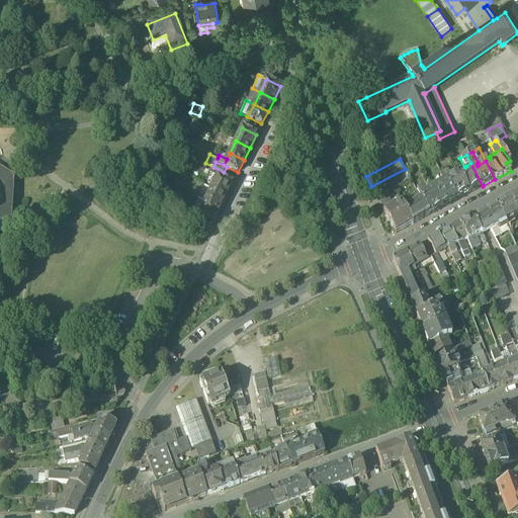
[(469,193),(483,186),(470,163),(466,166),(468,170),(459,175),(469,193)]
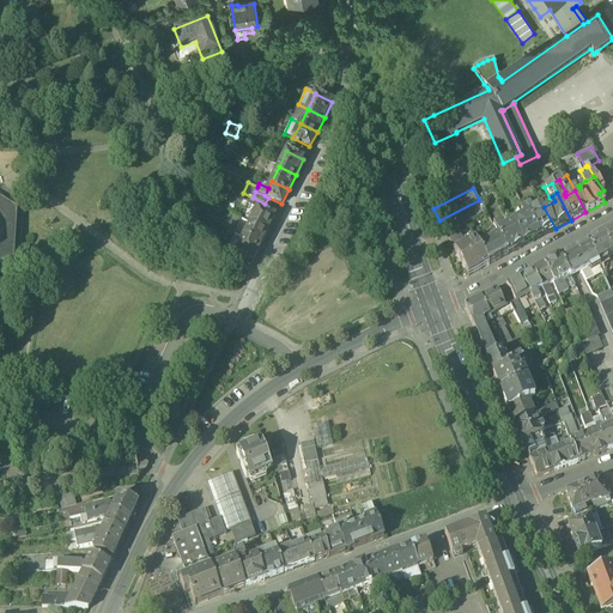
[(0,265),(13,260),(12,256),(14,255),(17,210),(0,198),(0,265)]
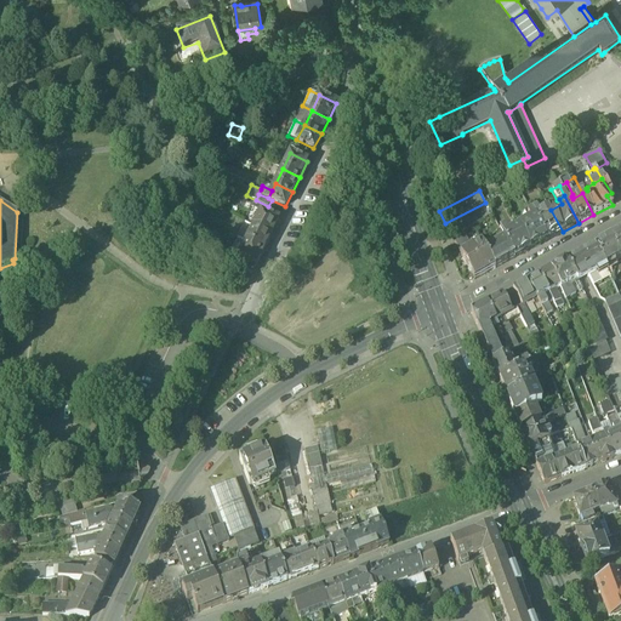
[(265,212),(268,206),(256,200),(252,206),(261,211),(265,212)]
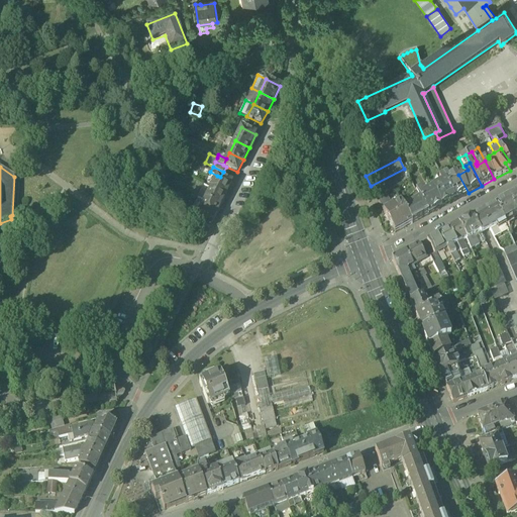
[(455,200),(469,193),(458,175),(449,180),(447,176),(443,178),(455,200)]
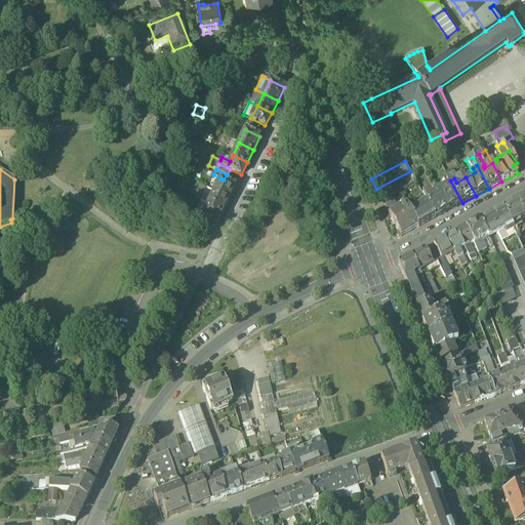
[(220,178),(214,191),(229,198),(235,186),(224,179),(220,178)]
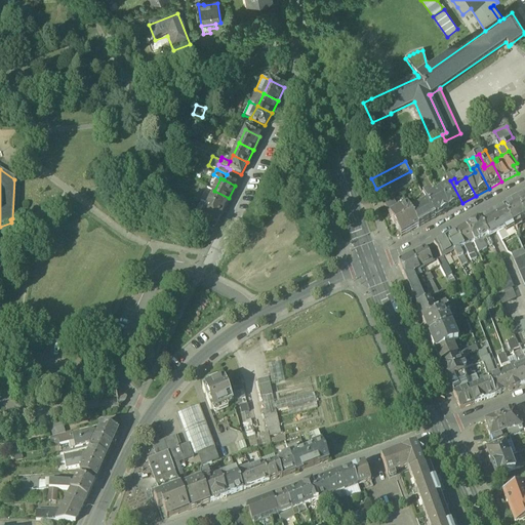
[(449,210),(462,203),(450,180),(446,182),(449,187),(439,192),(449,210)]
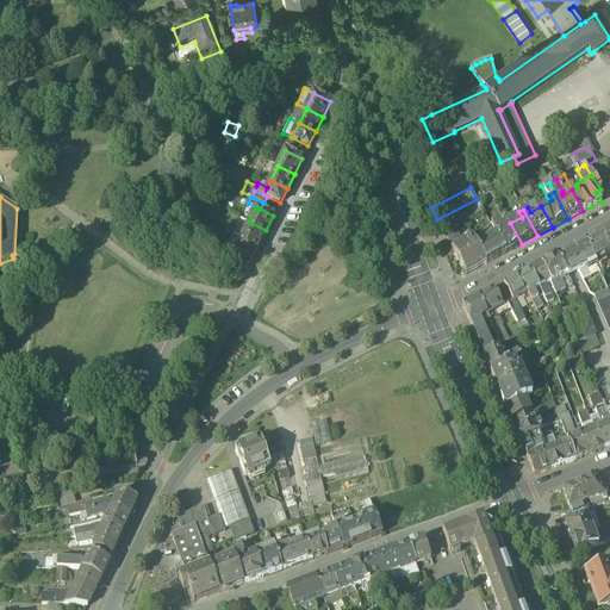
[(249,222),(242,236),(259,246),(266,230),(249,222)]
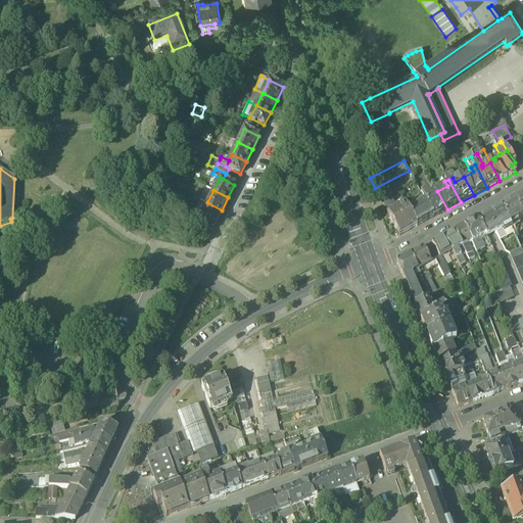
[(433,217),(447,209),(437,191),(427,197),(425,192),(421,194),(425,200),(433,217)]
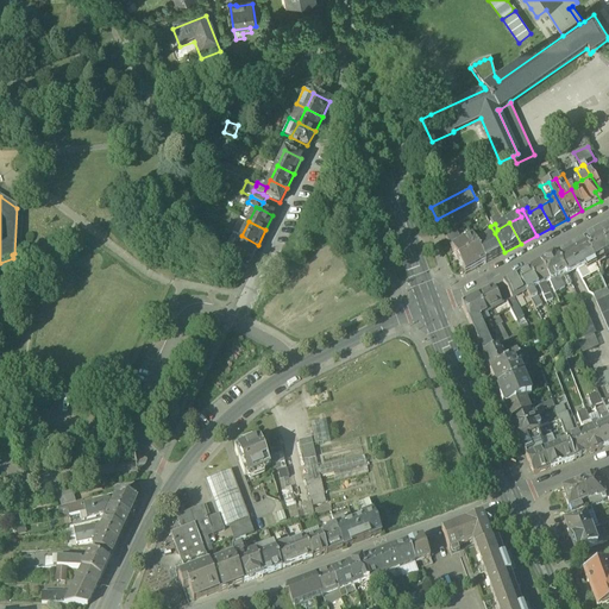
[(595,261),(608,252),(608,250),(600,232),(585,240),(595,261)]
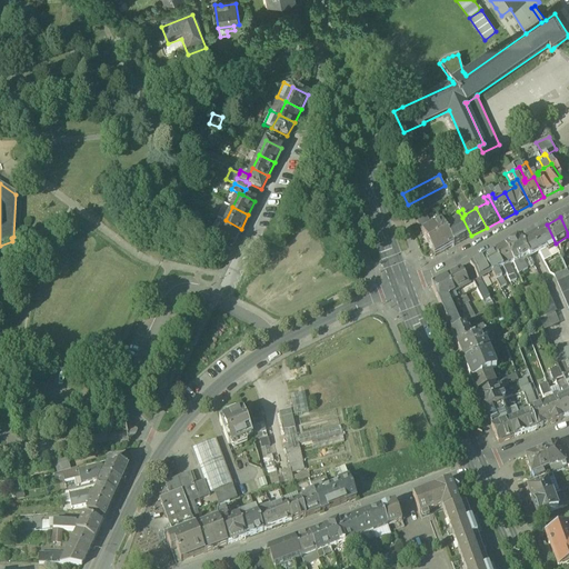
[(418,223),(422,232),(431,227),(427,218),(418,223)]
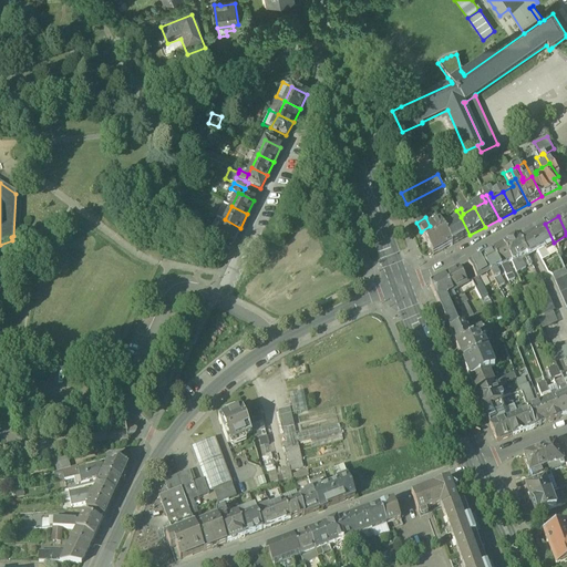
[(453,245),(470,235),(461,217),(443,227),(453,245)]
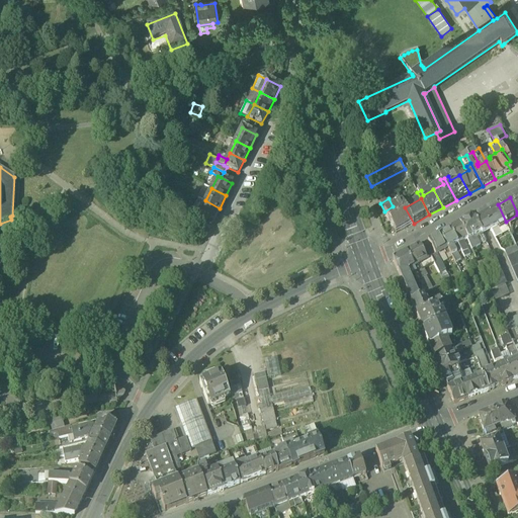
[(213,221),(220,208),(205,200),(199,213),(213,221)]
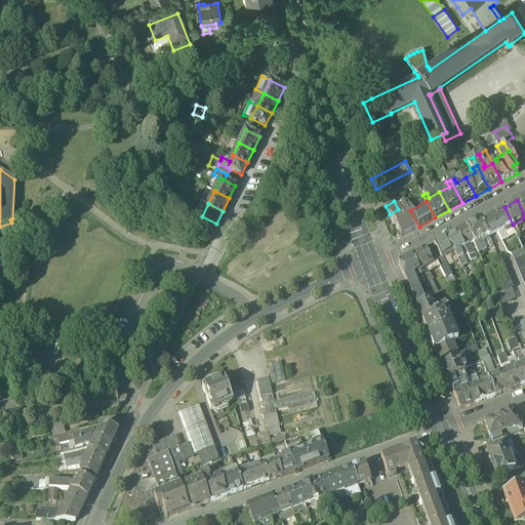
[(401,236),(419,227),(410,210),(407,205),(398,209),(390,214),(401,236)]
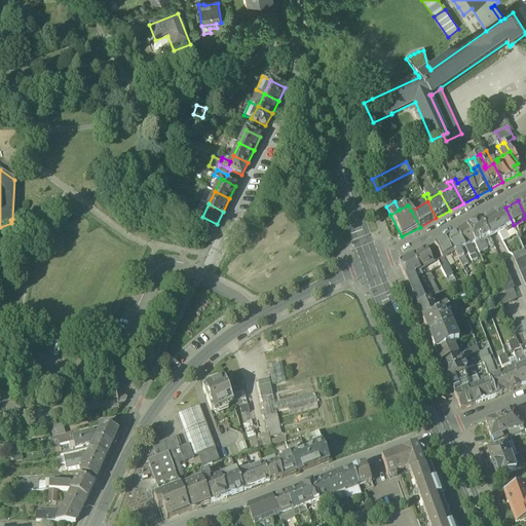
[(515,229),(514,225),(505,208),(489,216),(498,234),(499,234),(505,230),(506,233),(515,229)]
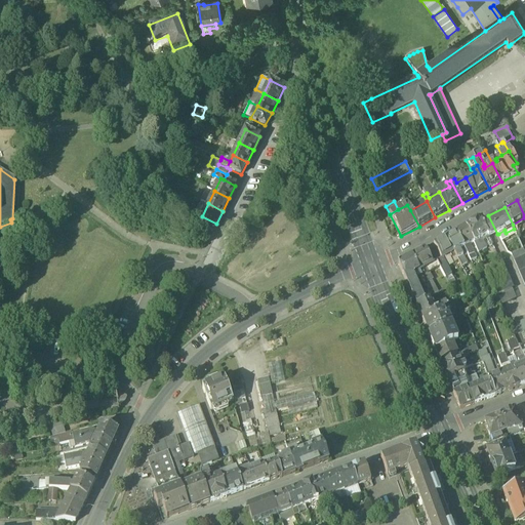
[(489,238),(497,234),(488,215),(480,219),(488,236),(489,238)]
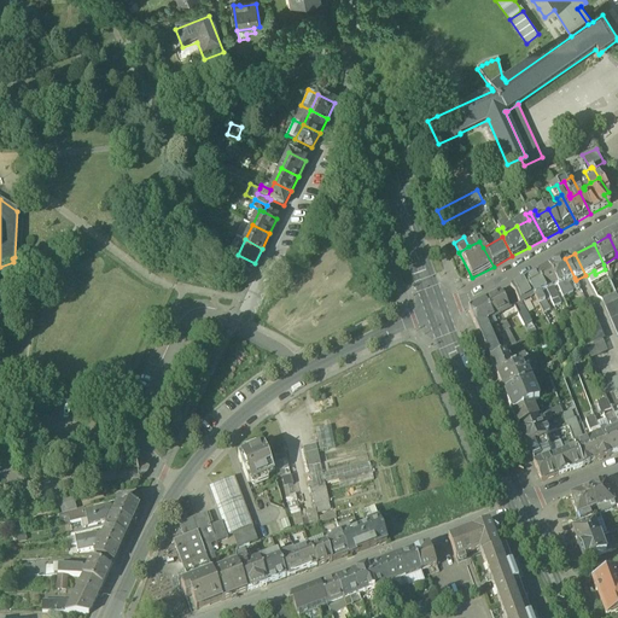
[(225,263),(238,270),(240,263),(228,257),(225,263)]
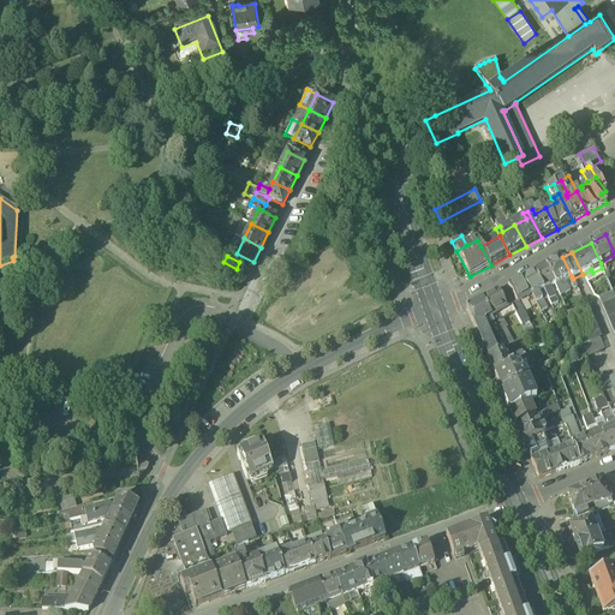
[(565,281),(572,276),(562,257),(545,266),(555,285),(560,297),(571,291),(565,281)]
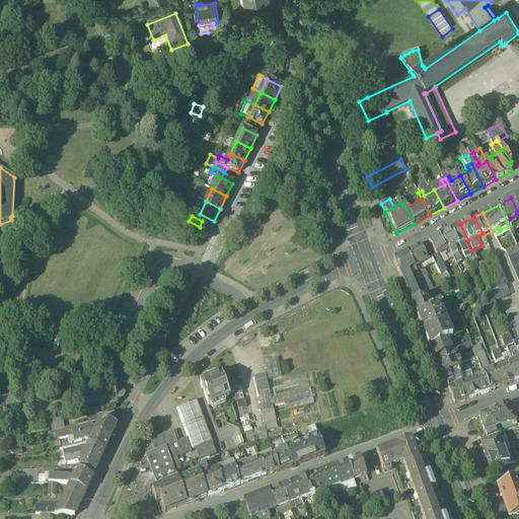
[(463,242),(468,240),(460,224),(450,230),(458,245),(463,242)]
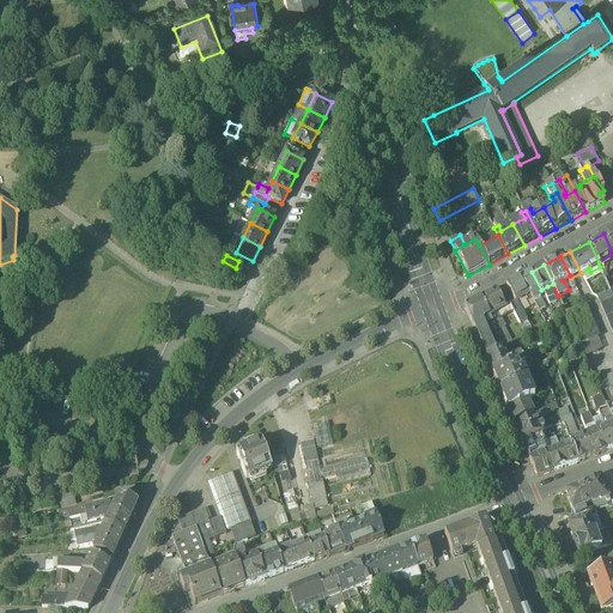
[(602,273),(600,267),(590,272),(593,278),(602,273)]
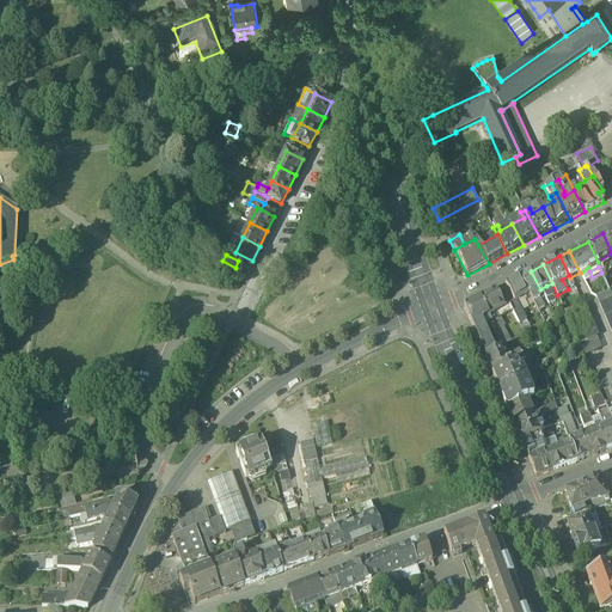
[(592,277),(589,271),(588,268),(581,273),(585,281),(592,277)]
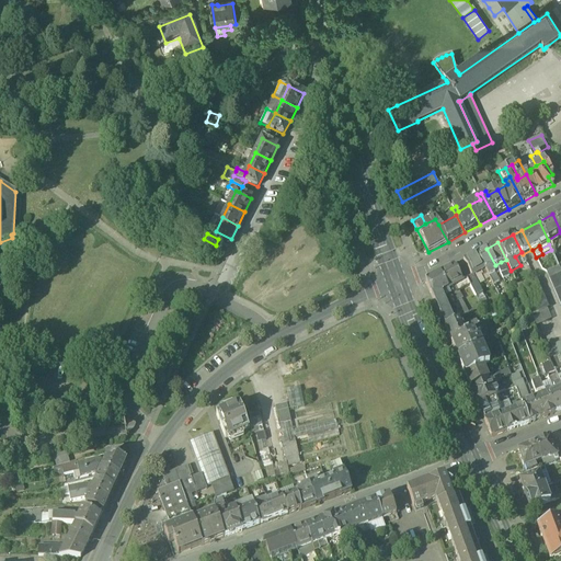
[(491,267),(495,265),(487,249),(477,254),(485,271),(491,267)]
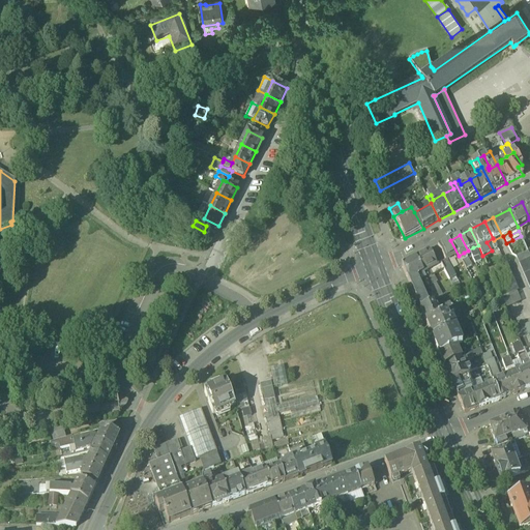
[(498,247),(494,240),(493,238),(487,242),(492,251),(498,247)]
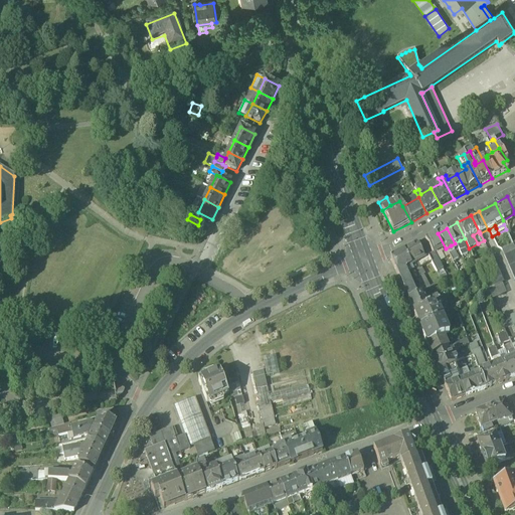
[(435,254),(442,250),(446,248),(438,233),(425,240),(433,254),(428,256),(428,258),(435,254)]
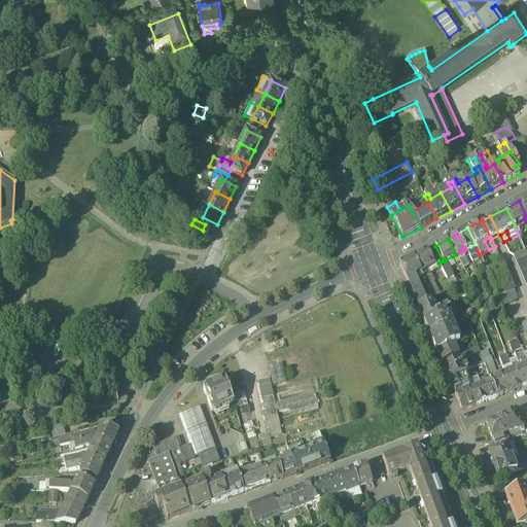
[(430,248),(438,262),(443,260),(435,246),(430,248)]
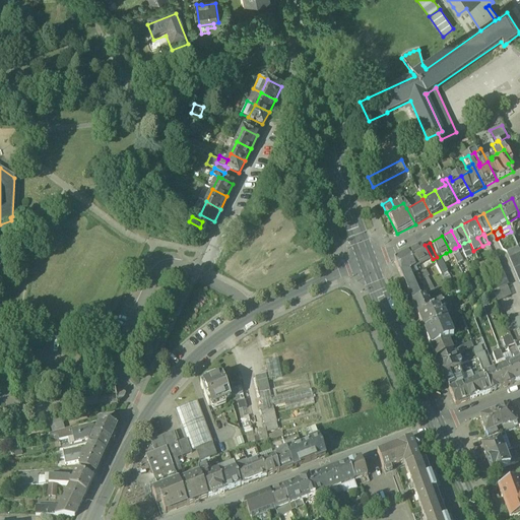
[(471,256),(464,243),(459,246),(463,253),(466,259),(471,256)]
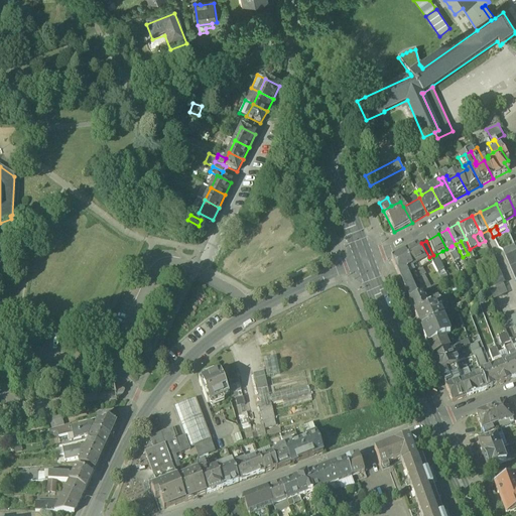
[(417,246),(424,260),(429,258),(429,257),(421,243),(417,246)]
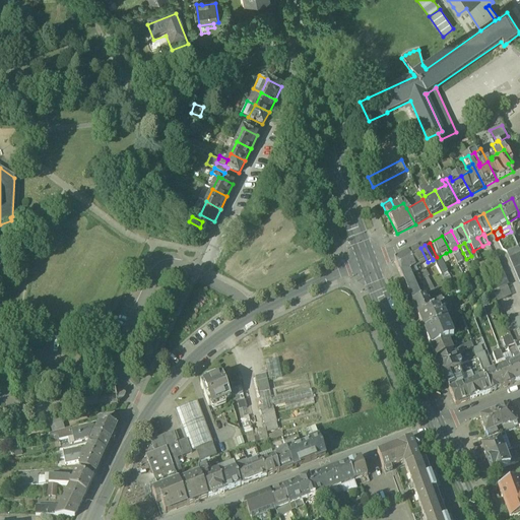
[(455,248),(458,255),(463,253),(459,246),(455,248)]
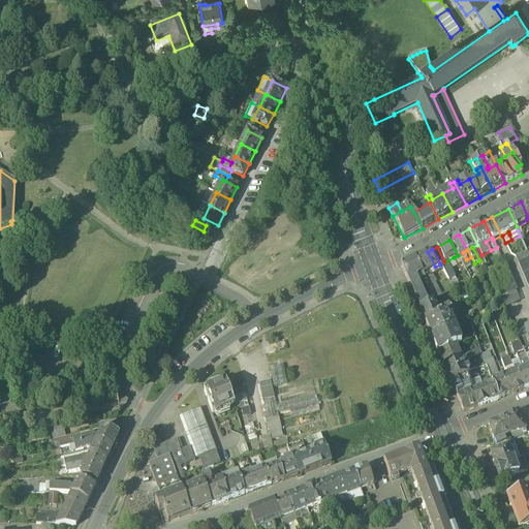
[(516,256),(523,273),(528,270),(528,255),(527,251),(516,256)]
